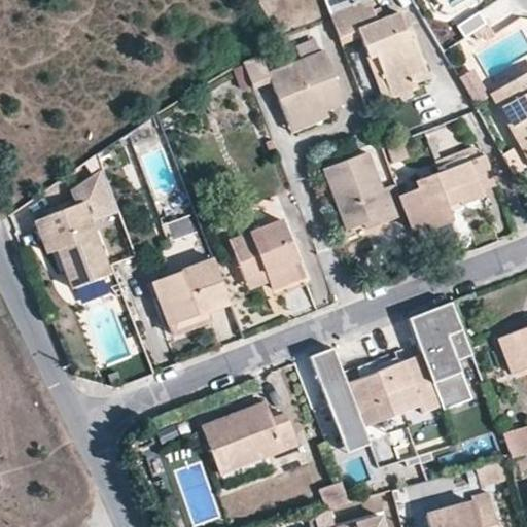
[(378,57),(392,95),(415,85),(411,75),(424,69),(412,37),(409,39),(398,13),(378,22),(369,0),(324,0),(340,38),(357,31),(370,61),(378,57)]
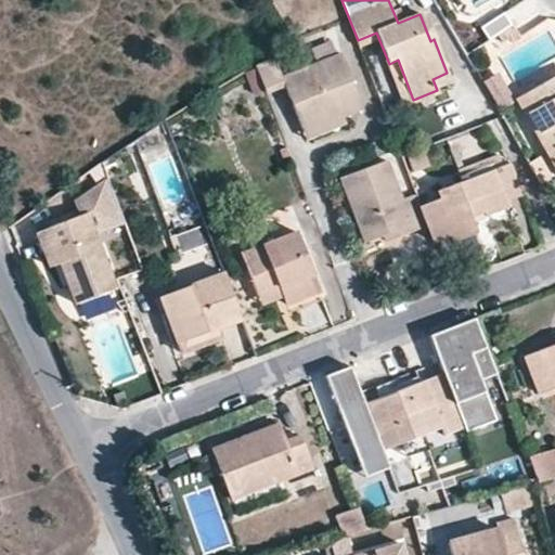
[(493,59),(483,43),(466,55),(474,69),(493,59)]
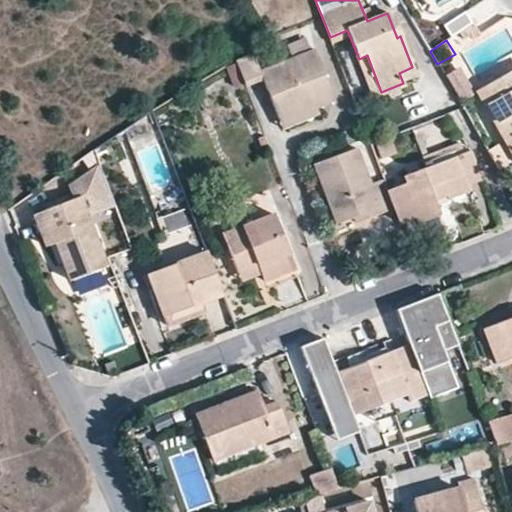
[(280,122),(317,108),(335,101),(314,51),(260,70),(253,54),(236,61),(246,86),(263,80),(280,122)]
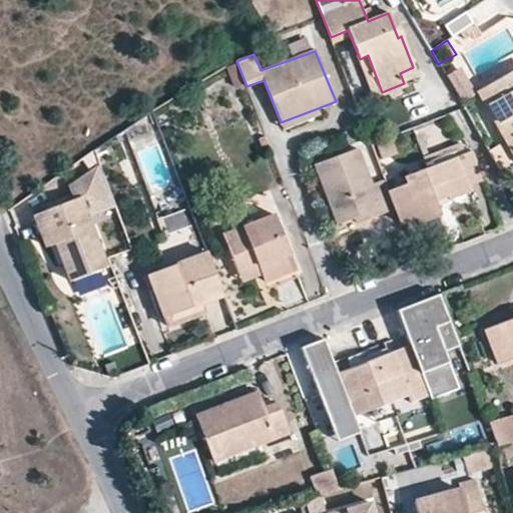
[(371,95),(382,92),(368,55),(360,59),(358,59),(371,95)]
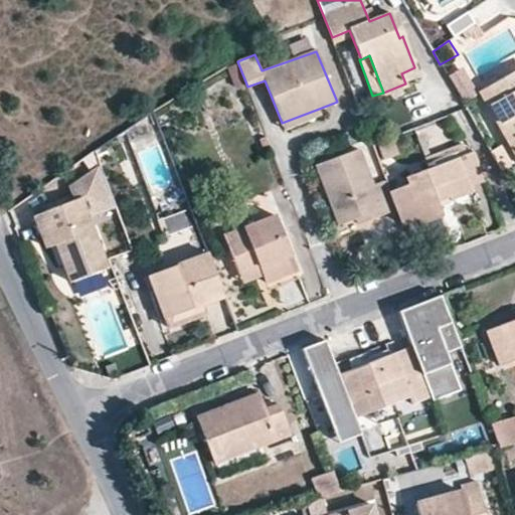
[(514,72),(479,94),(514,156),(514,72)]
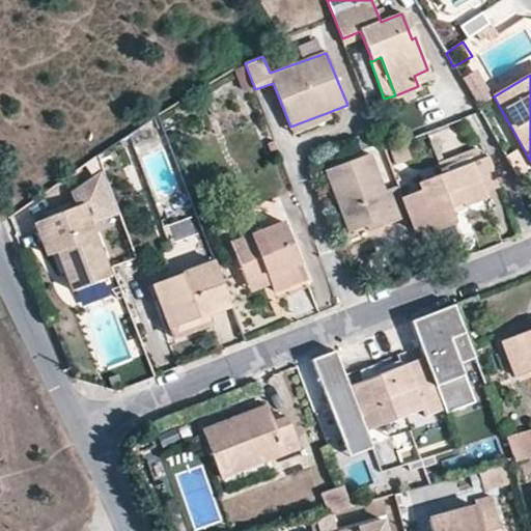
[(331,119),(329,112),(290,127),(294,134),(331,119)]
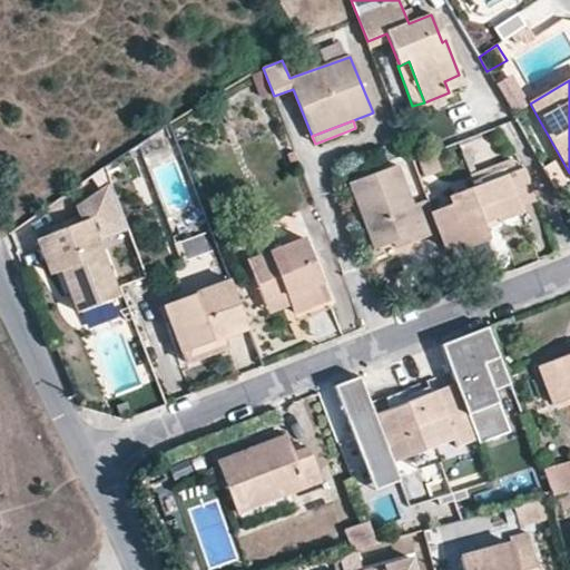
[(440,231),(432,210),(428,198),(413,204),(399,166),(351,184),(375,251),(395,243),(397,247),(440,231)]
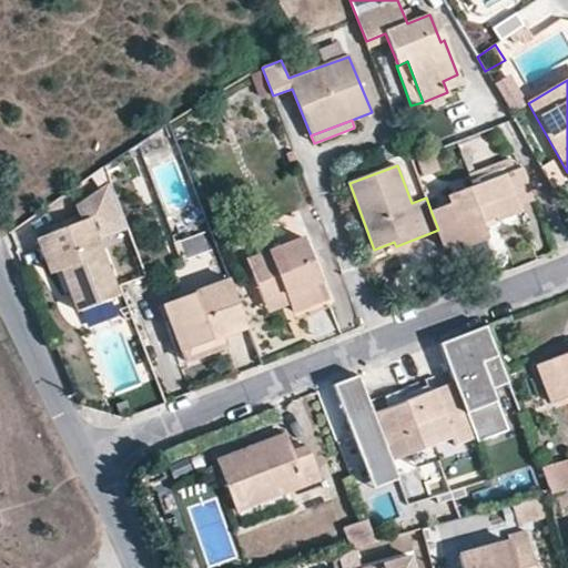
[(430,210),(438,230),(446,249),(462,242),(464,246),(487,237),(484,226),(521,211),(519,205),(535,200),(521,168),(448,195),(450,202),(430,210)]
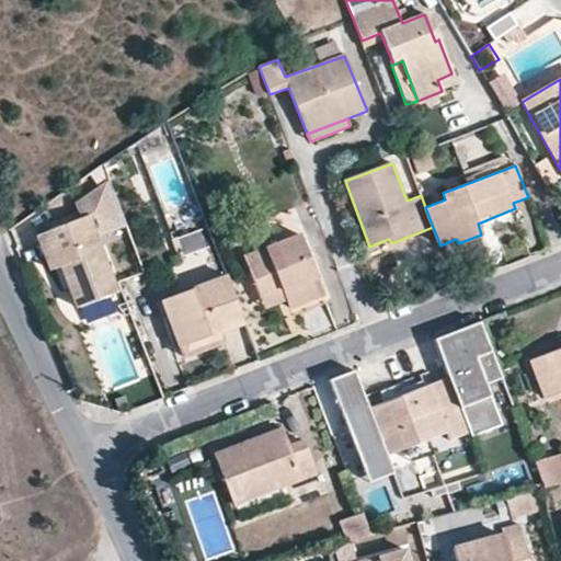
[(75,205),(79,220),(48,231),(61,266),(77,308),(118,292),(98,237),(127,225),(111,181),(75,205)]
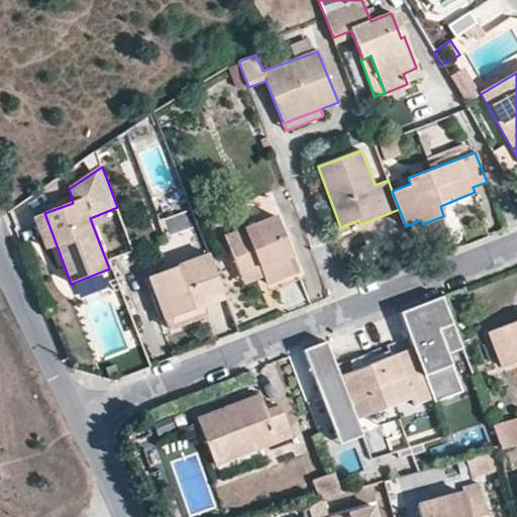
[(167,246),(195,238),(188,212),(160,220),(167,246)]
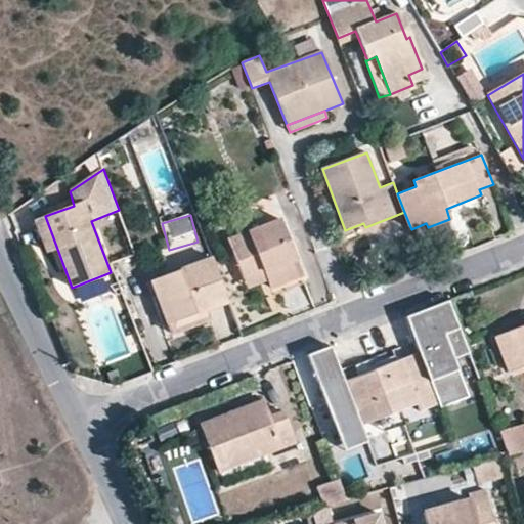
[(46,253),(57,249),(45,216),(34,220),(46,253)]
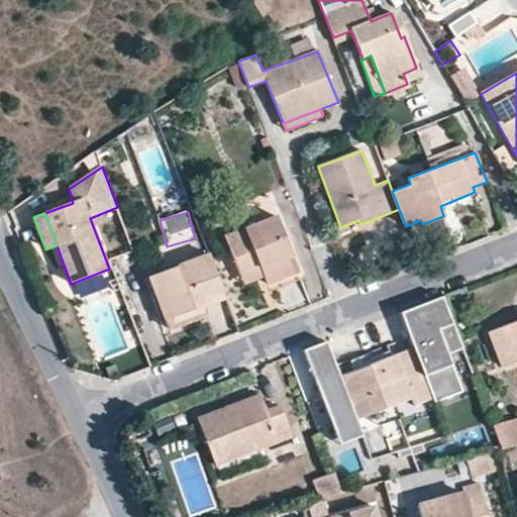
[(300,271),(278,216),(226,237),(242,278),(263,270),(268,284),(300,271)]
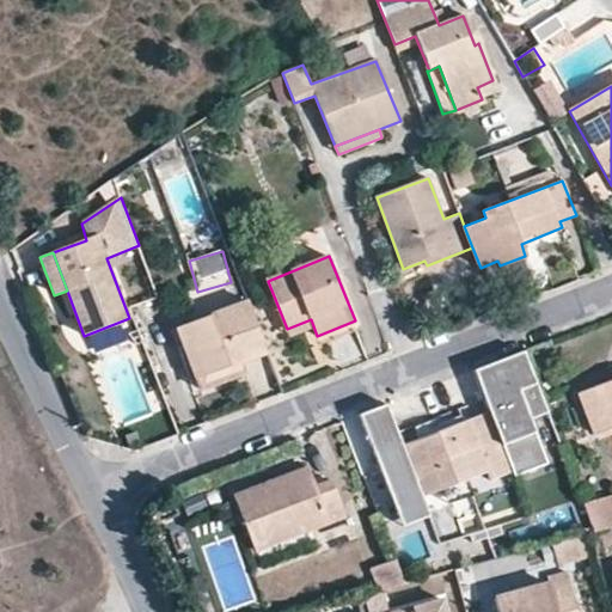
[(195,378),(242,360),(268,350),(248,300),(177,329),(195,378)]
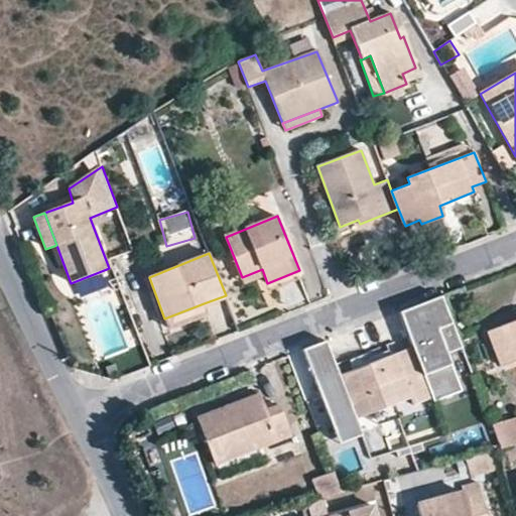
[(461,348),(440,297),(422,304),(432,332),(410,340),(413,349),(432,397),(433,401),(460,391),(450,366),(453,366),(447,353),(461,348)]
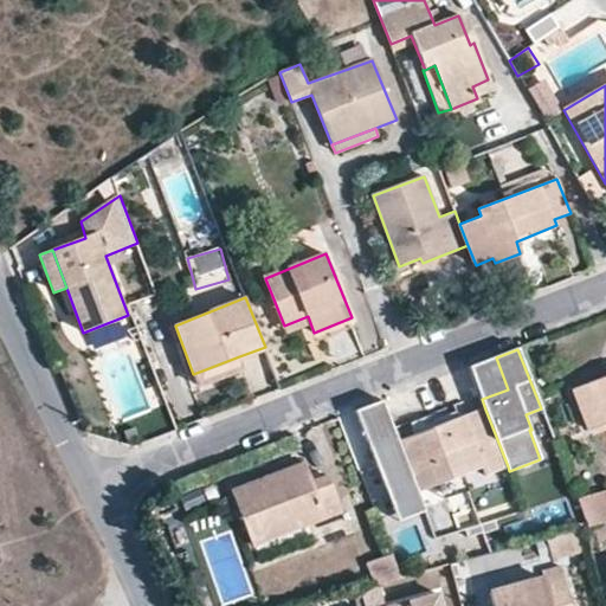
[(245,371),(239,356),(193,374),(199,387),(245,371)]
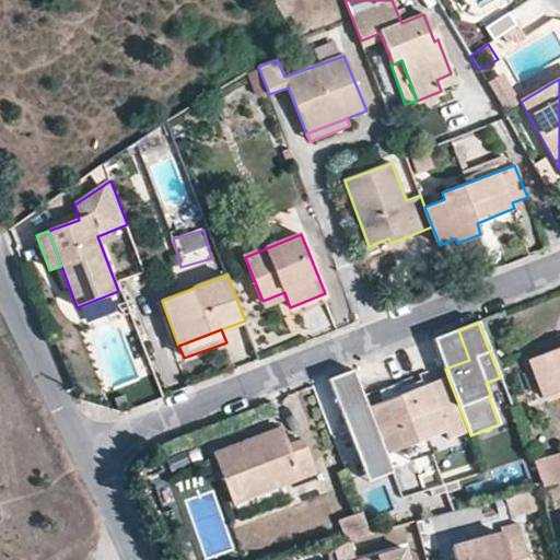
[(469,360),(458,330),(433,340),(445,369),(469,360)]
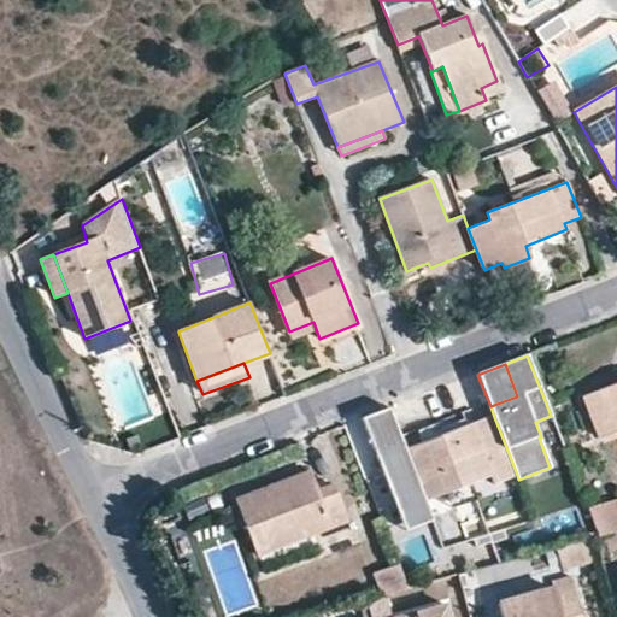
[(616,383),(583,398),(598,438),(616,429),(616,383)]
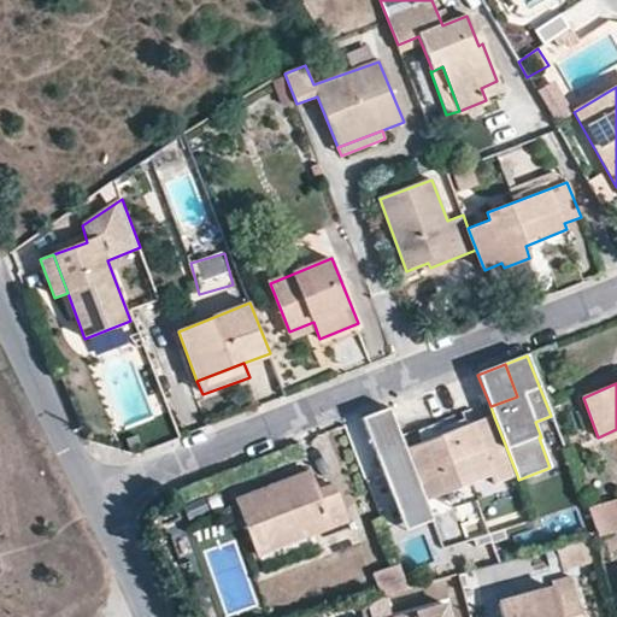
[(406,451),(391,410),(362,421),(406,535),(435,524),(425,500),(406,451)]
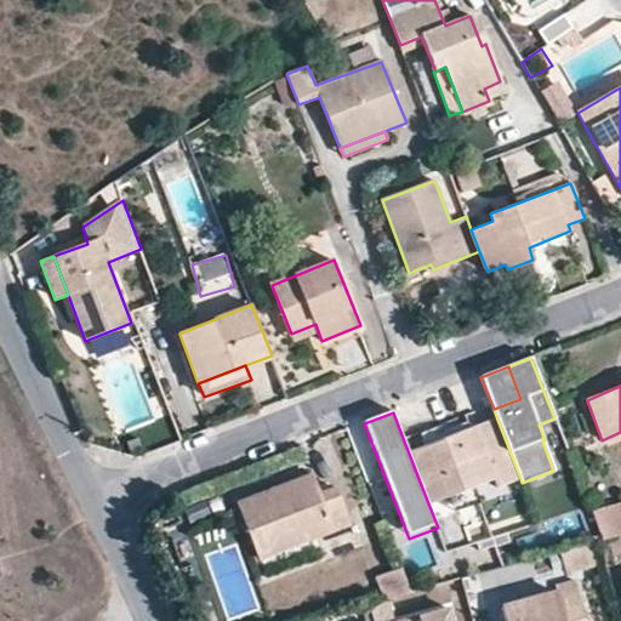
[(423,440),(426,446),(469,429),(465,417),(448,425),(449,431),(423,440)]
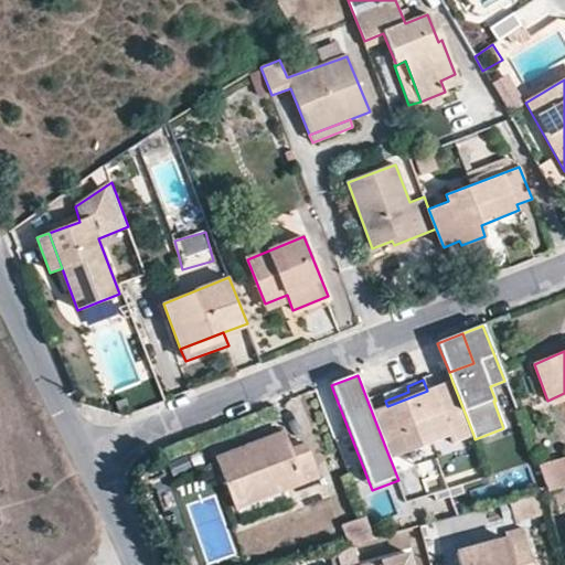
[(473,435),(452,382),(427,391),(387,406),(372,413),(390,458),(449,435),(452,443),(473,435)]
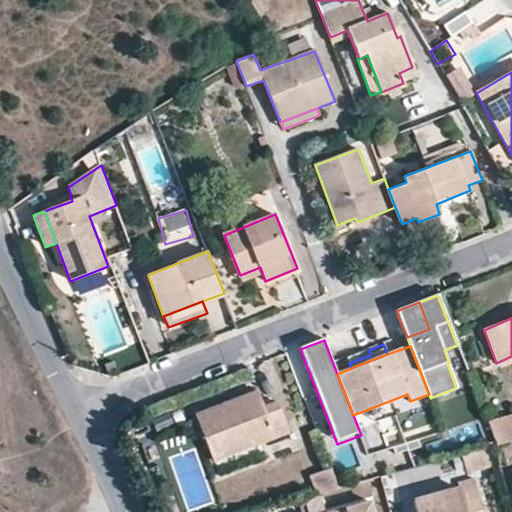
[(263,407),(257,392),(197,414),(215,460),(289,432),(276,402),(263,407)]
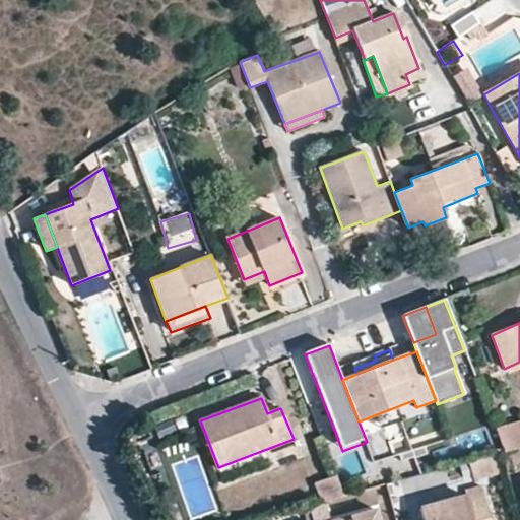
[(519,430),(517,421),(496,428),(506,452),(519,447),(519,430)]
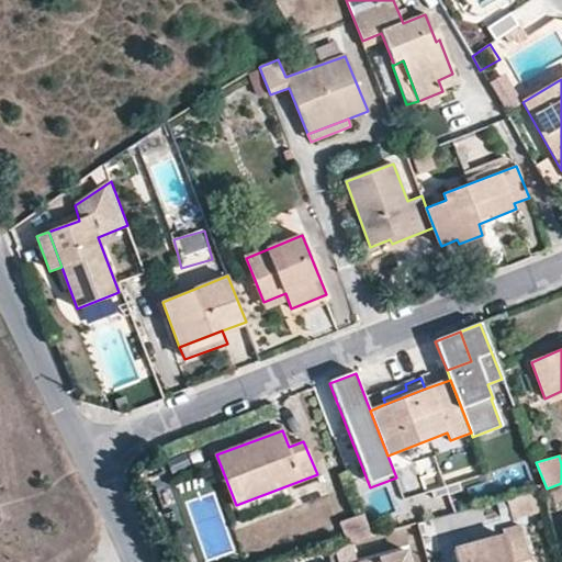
[(512,518),(541,510),(537,491),(507,499),(512,518)]
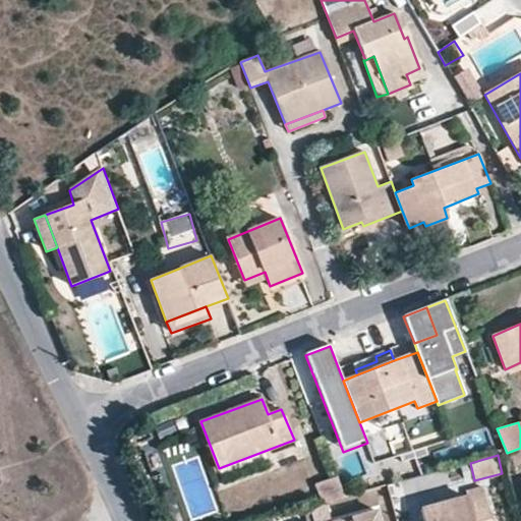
[(337,473),(313,482),(322,503),(345,496),(337,473)]
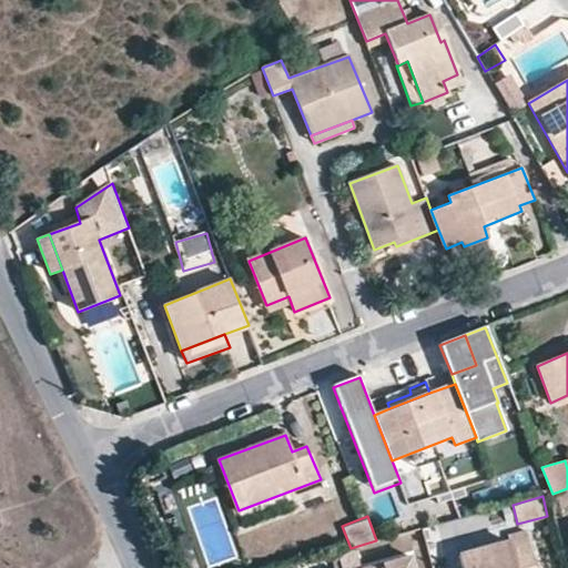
[(537,567),(526,529),(508,535),(509,540),(458,556),(462,567),(537,567)]
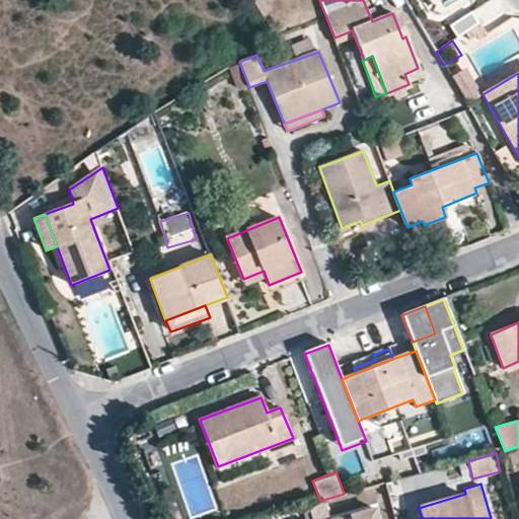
[(377,518),(375,509),(338,518),(377,518)]
